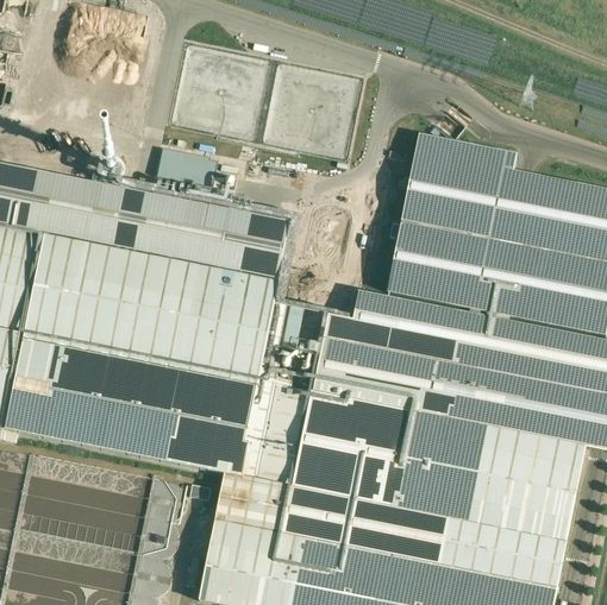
[(186,132),(262,140),(267,89),(263,88),(266,65),(252,64),(251,69),(242,61),(233,80),(221,70),(213,73),(224,82),(223,104),(230,82),(233,84),(230,111),(223,109),(214,87),(206,83),(208,67),(214,64),(216,56),(204,51),(191,56),(198,79),(204,77),(202,83),(188,87),(186,79),(185,92),(191,93),(189,95),(186,132)]
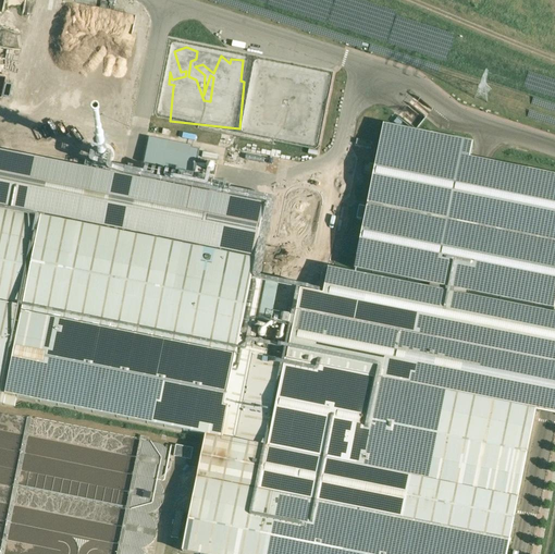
[(352,267),(428,281),(428,284),(447,288),(465,292),(466,288),(552,306),(554,288),(554,172),(467,155),(471,137),(381,120),(352,267)]
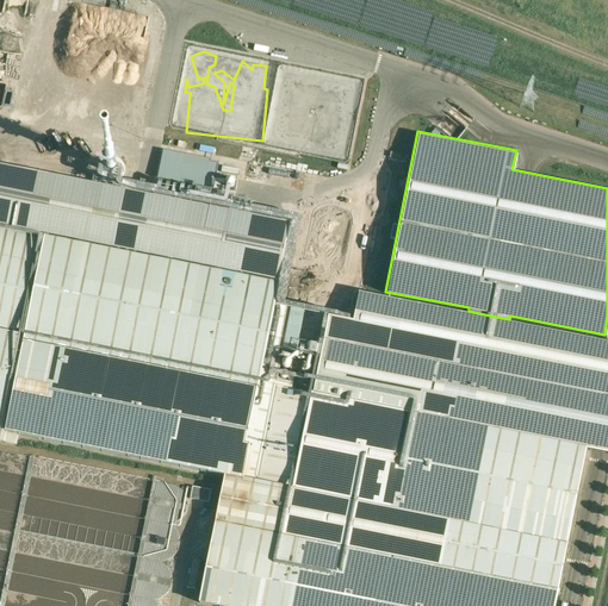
[(216,158),(160,148),(155,176),(210,187),(216,158)]
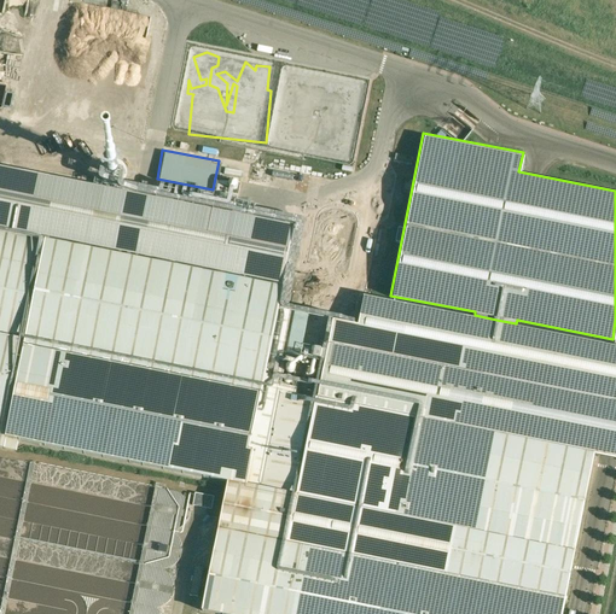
[(0,355),(315,417),(336,319),(331,317),(315,396),(294,391),(300,361),(297,360),(307,314),(292,311),(294,303),(277,299),(291,228),(292,224),(0,164),(0,355)]
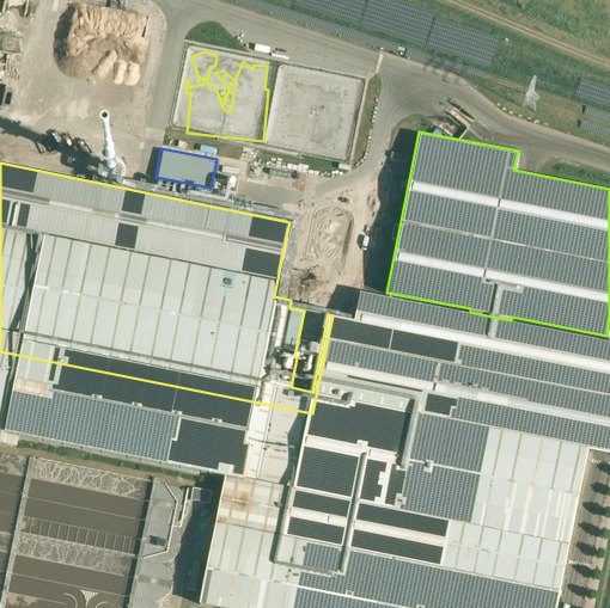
[(357,210),(359,204),(341,200),(340,206),(357,210)]
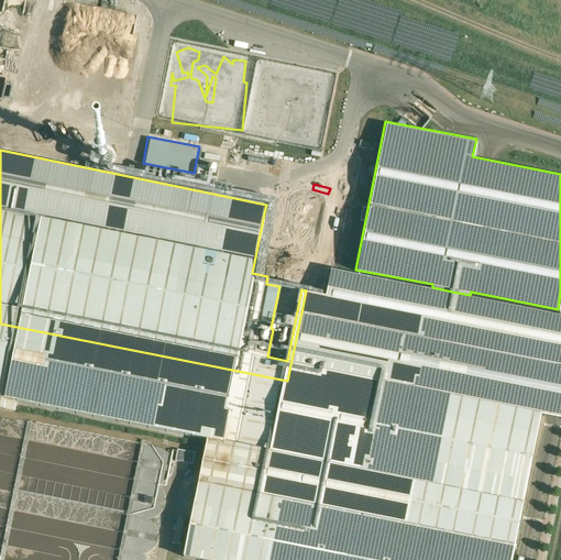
[(279,191),(273,250),(299,252),(298,255),(329,259),(336,198),(279,191)]
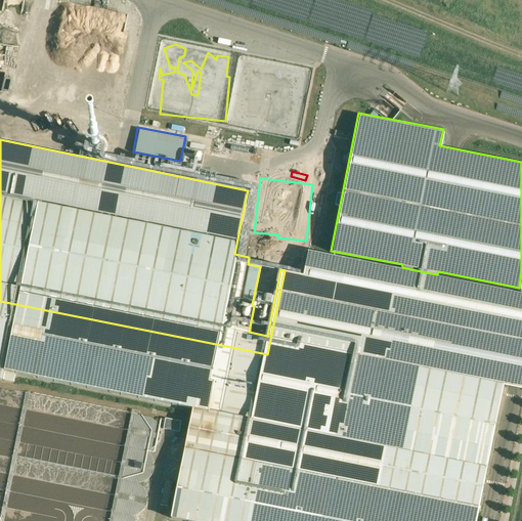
[(246,520),(371,520),(421,271),(402,267),(305,248),(301,273),(285,270),(267,354),(253,419),(245,459),(258,462),(246,520)]
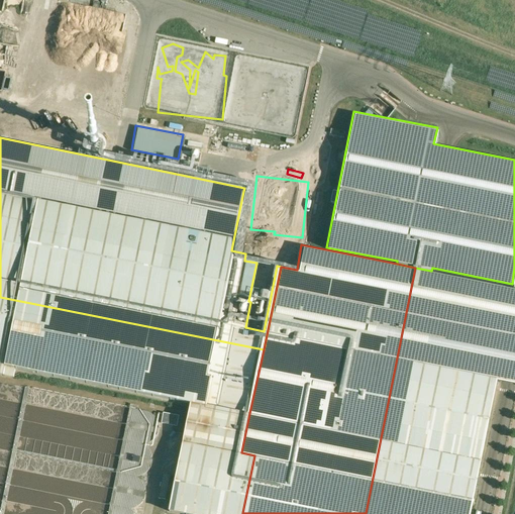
[(415,268),(366,513),(468,513),(495,378),(514,381),(514,287),(431,271),(415,268)]
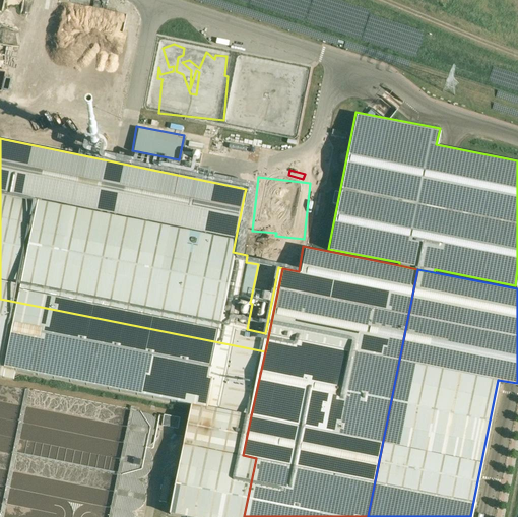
[(0,374),(12,377),(13,371),(13,369),(190,403),(251,415),(265,351),(0,299),(0,374)]
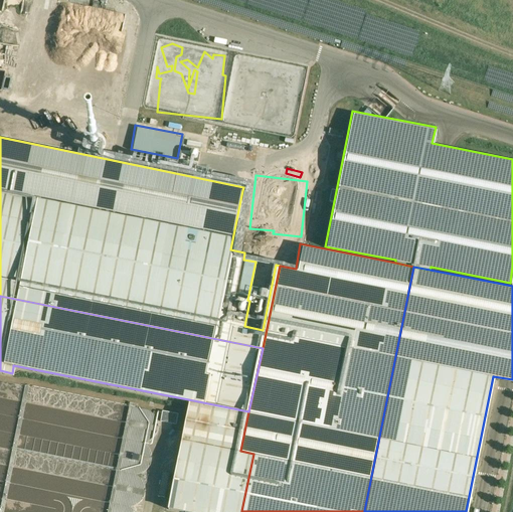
[(137,401),(120,399),(96,511),(127,511),(123,506),(129,504),(136,497),(139,490),(139,482),(135,476),(129,469),(137,469),(142,464),(148,456),(148,448),(143,441),(137,436),(143,433),(148,427),(151,418),(149,411),(144,405),(137,401)]
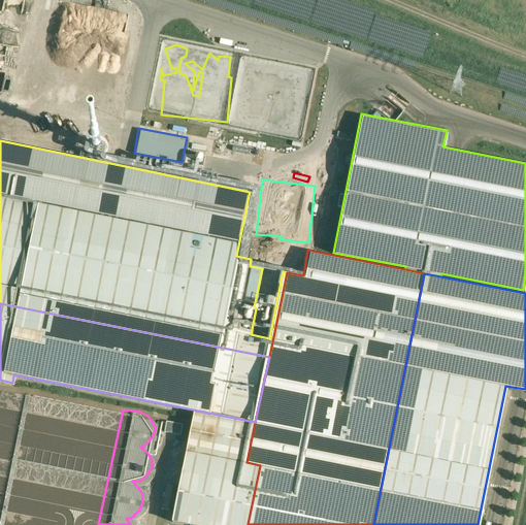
[(193,409),(178,479),(171,519),(201,524),(232,524),(240,491),(247,462),(255,422),(193,409)]
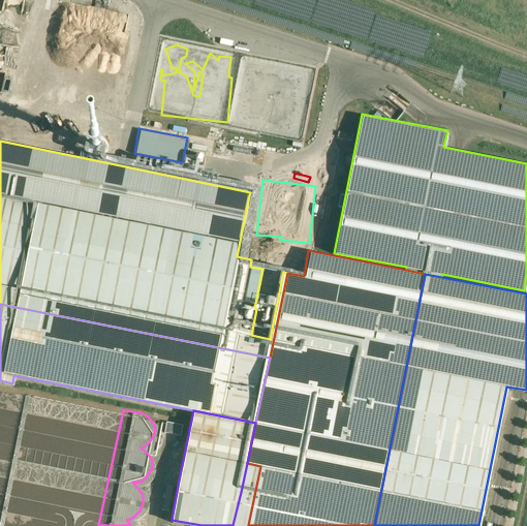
[(181,422),(164,419),(164,420),(162,430),(179,433),(181,422)]
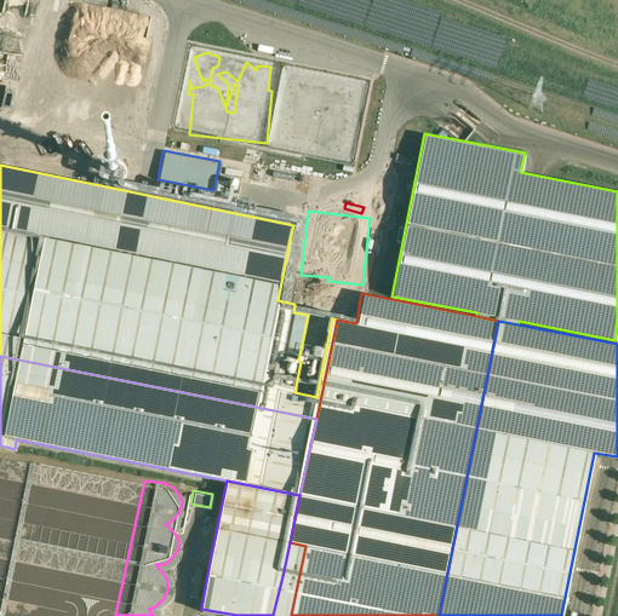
[(282,576),(273,615),(291,615),(305,546),(290,542),(282,576)]
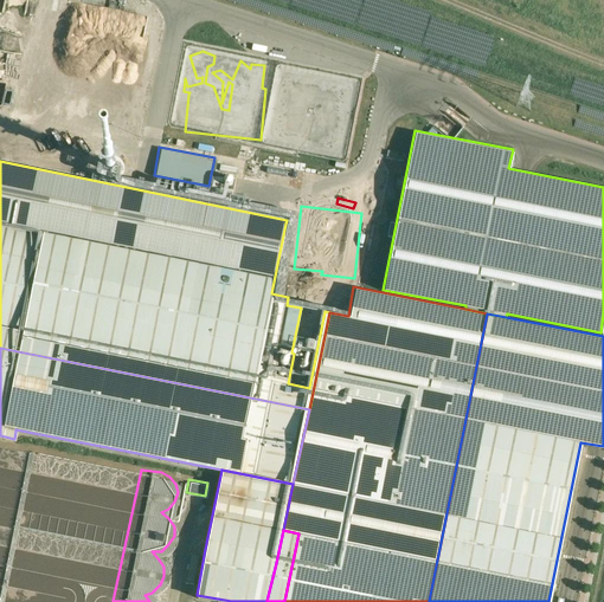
[(192,582),(198,552),(190,551),(184,580),(192,582)]
